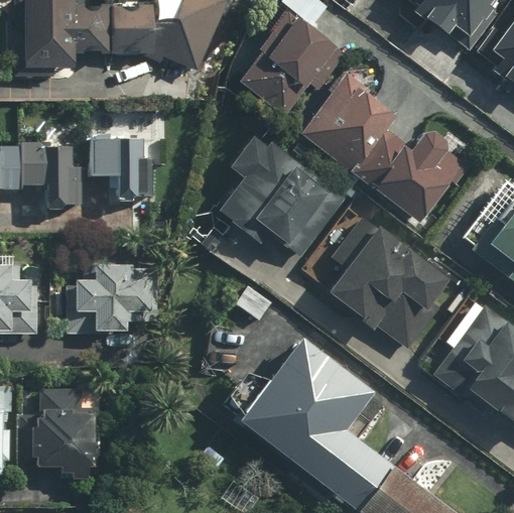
[(76,52),(145,51),(201,74),(225,0),(154,0),(151,5),(75,5),(75,0),(14,0),(15,69),(76,68),(76,52)]
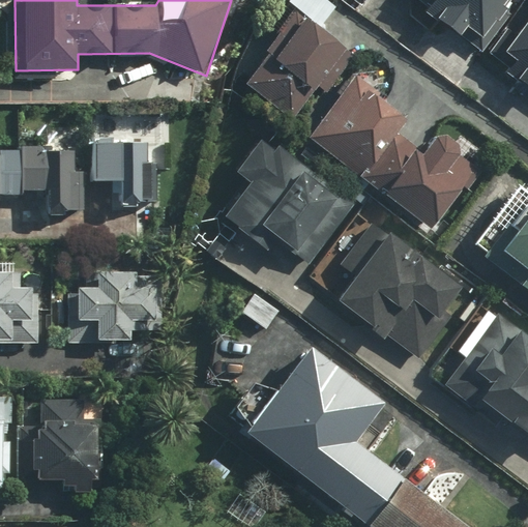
[(349,0),(360,8),(367,0),(349,0)]
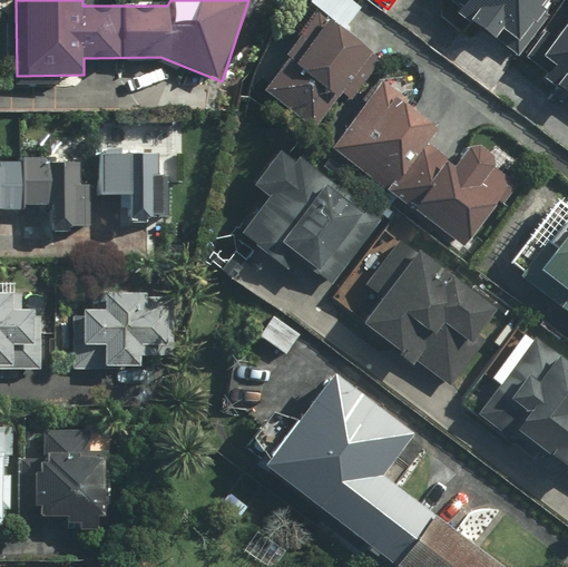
[(548,0),(468,0),(458,13),(492,40),(505,25),(520,36),(548,0)]
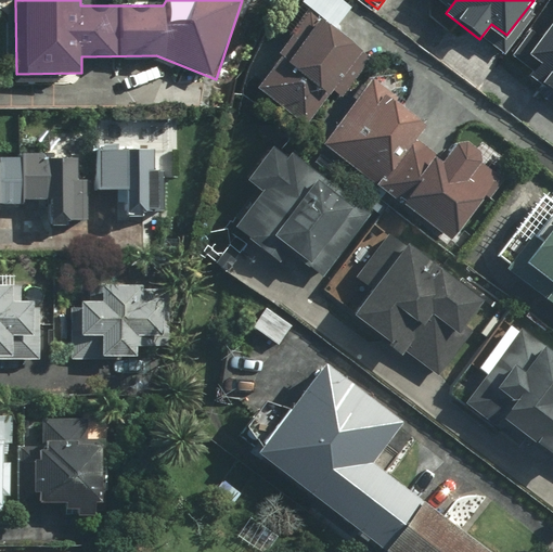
[(307,126),(331,95),(335,99),(370,55),(312,11),(279,52),(285,56),(260,88),(307,126)]
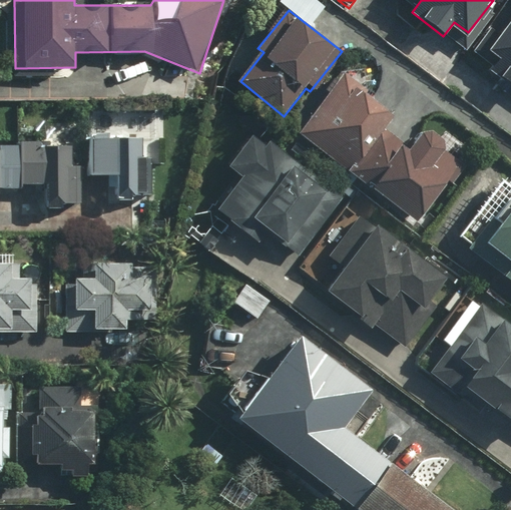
[(510,18),(499,35),(490,28),(471,54),(510,83),(510,18)]
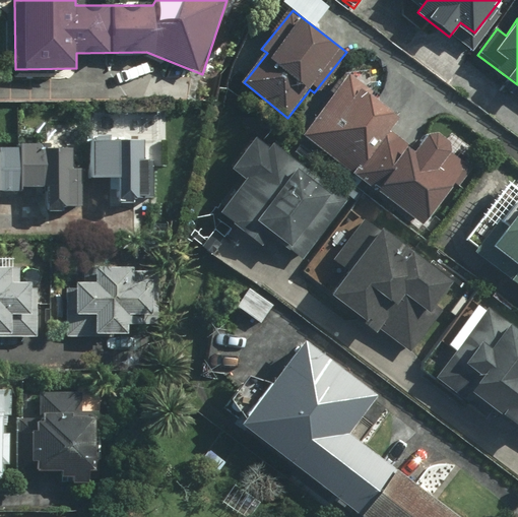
[(429,132),(412,151),(389,133),(401,117),(348,76),(302,135),(423,225),(454,186),(456,188),(470,171),(452,153),(451,142),(440,132),(429,132)]
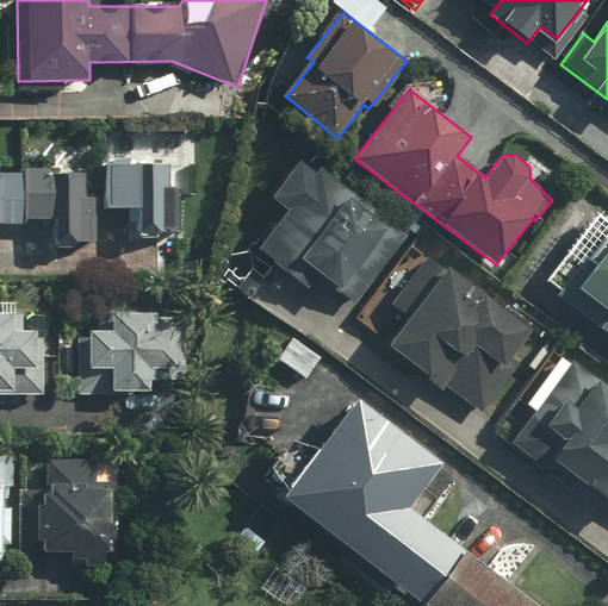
[(272,198),(286,208),(256,245),(345,314),(408,235),(321,166),(316,172),(302,161),(272,198)]
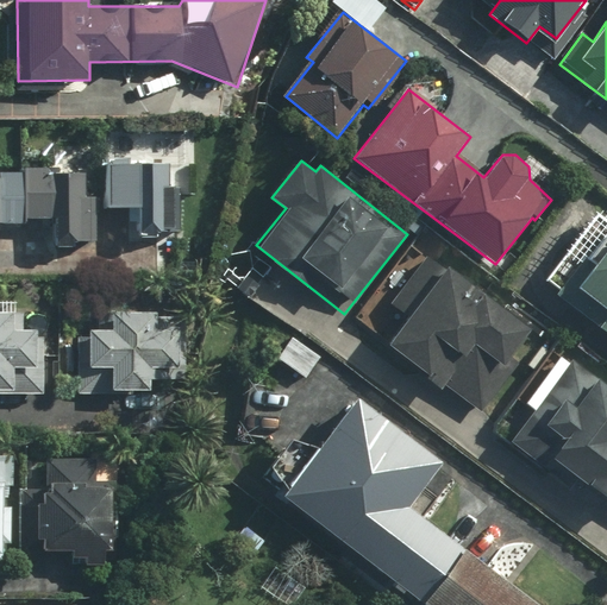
[(169,163),(108,164),(108,207),(142,207),(143,235),(176,235),(175,184),(170,184),(169,163)]
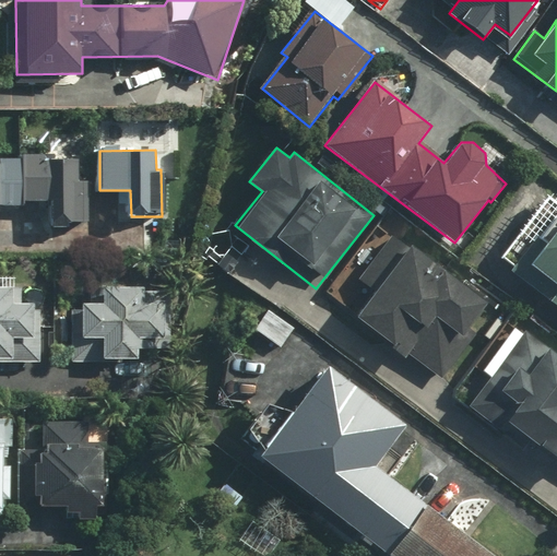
[(0,199),(52,198),(54,223),(85,222),(84,180),(78,181),(76,162),(0,163),(0,199)]
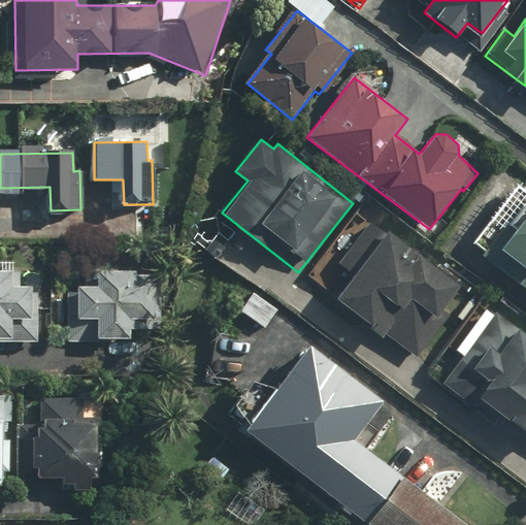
[(525,204),(486,255),(525,286),(525,204)]
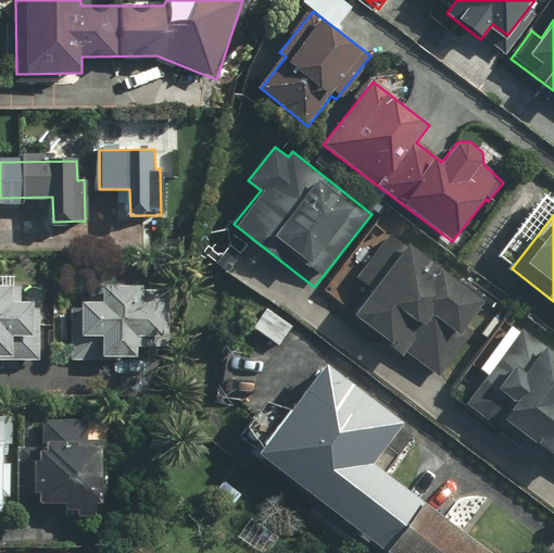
[(487,301),(391,235),(360,279),(375,289),(356,316),(441,375),(467,337),(464,334),(487,301)]
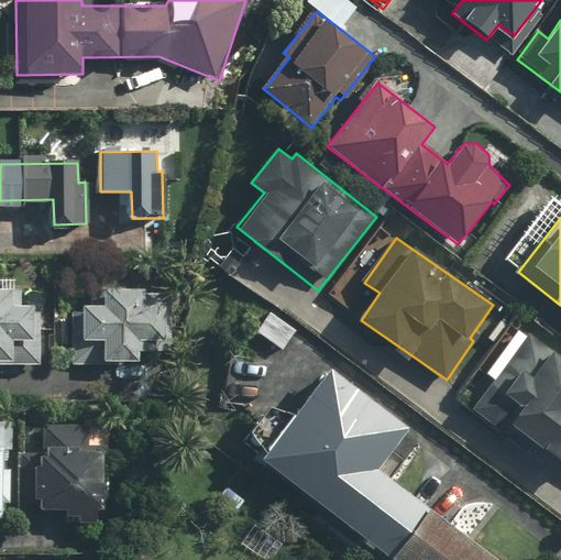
[(0,360),(11,360),(11,365),(40,364),(39,315),(34,315),(34,305),(13,305),(13,288),(0,288),(0,360)]
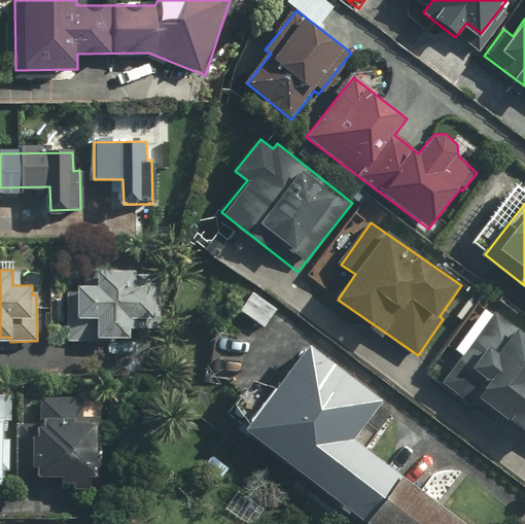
[(132,338),(133,326),(159,326),(160,295),(155,295),(155,286),(136,285),(136,271),(100,270),(99,286),(70,285),(68,341),(98,342),(98,337),(132,338)]
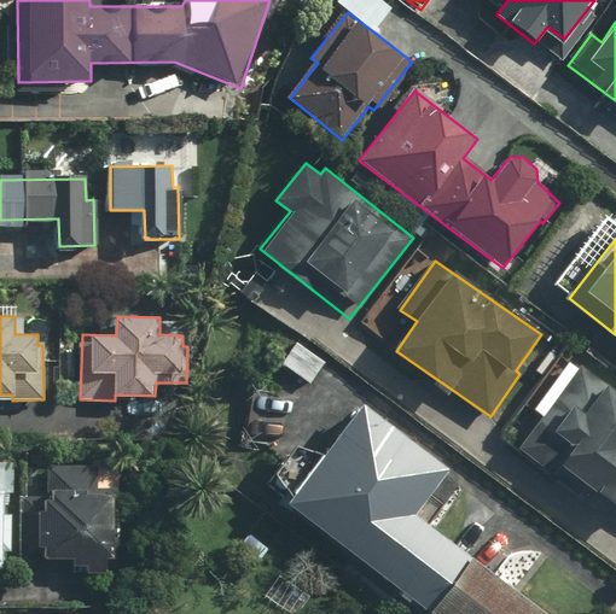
[(615,392),(581,367),(517,450),(585,502),(594,490),(615,506),(615,392)]
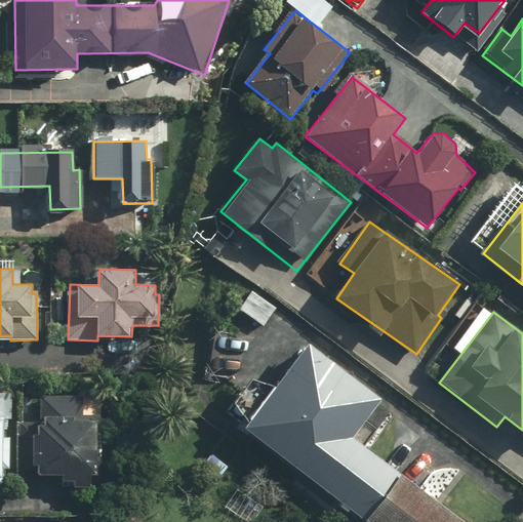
[(380,398),(310,343),(245,426),(369,521),(463,521),(352,436),(380,398)]
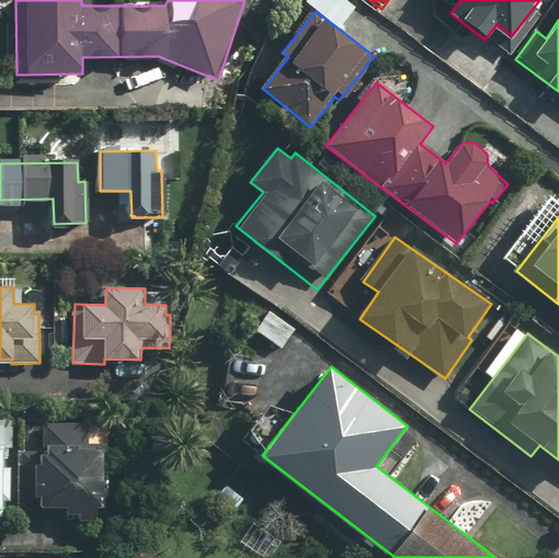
[(105,517),(105,446),(88,446),(88,424),(23,424),(23,504),(69,504),(69,517),(105,517)]
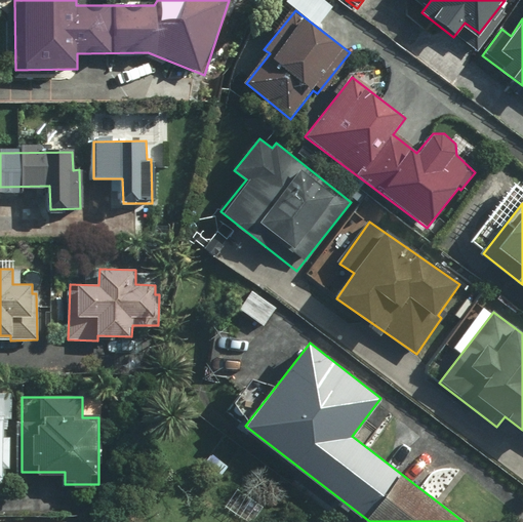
[(10,438),(4,438),(4,425),(3,425),(3,418),(0,418),(0,476),(3,477),(3,469),(10,469),(10,438)]
